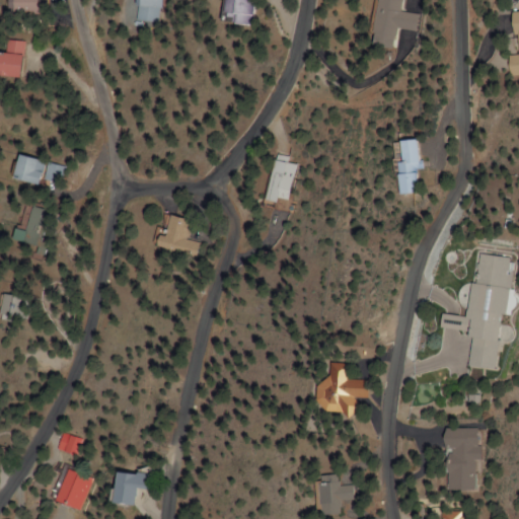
[(0,0),(1,12),(34,12),(33,0),(0,0)]
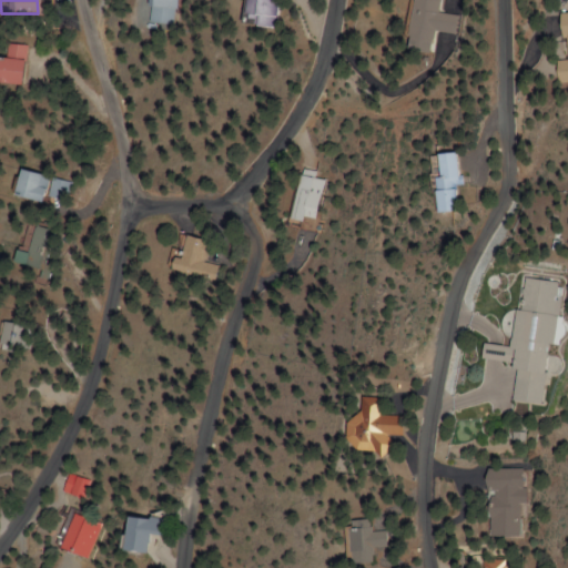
[(142,0),(139,32),(164,36),(169,0),(142,0)]
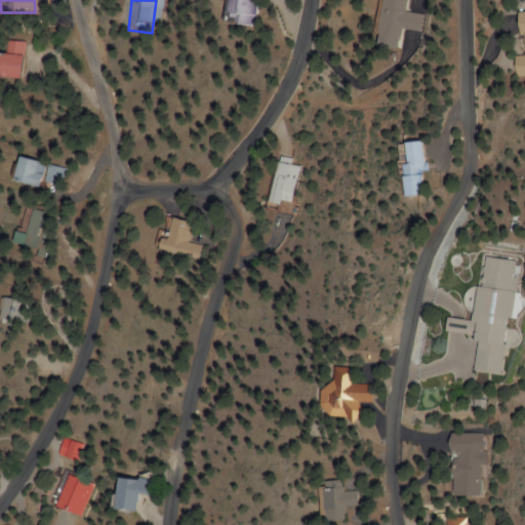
[(250,0),(217,0),(215,22),(248,26),(250,0)]
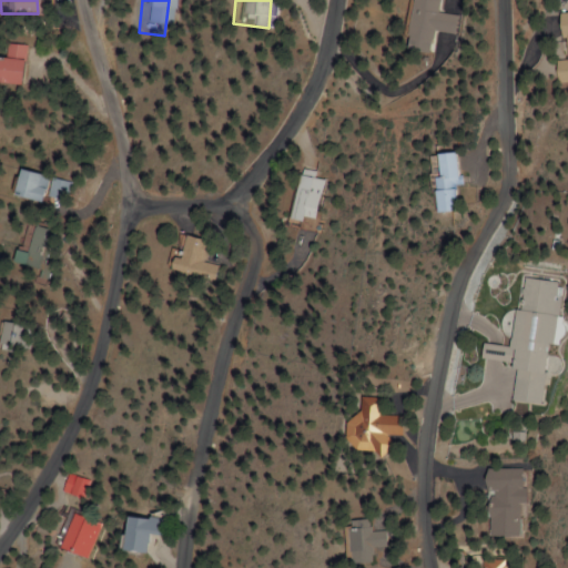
[(442,0),(411,0),(405,50),(433,54),(436,31),(458,34),(460,16),(440,12),(442,0)]
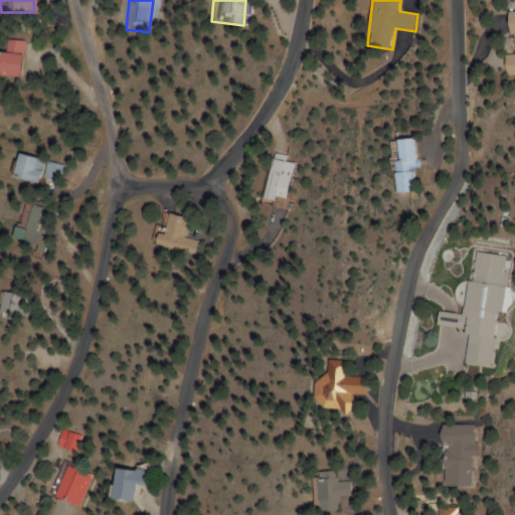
[(514,74),(514,10),(506,12),(511,54),(503,55),(505,76),(514,74)]
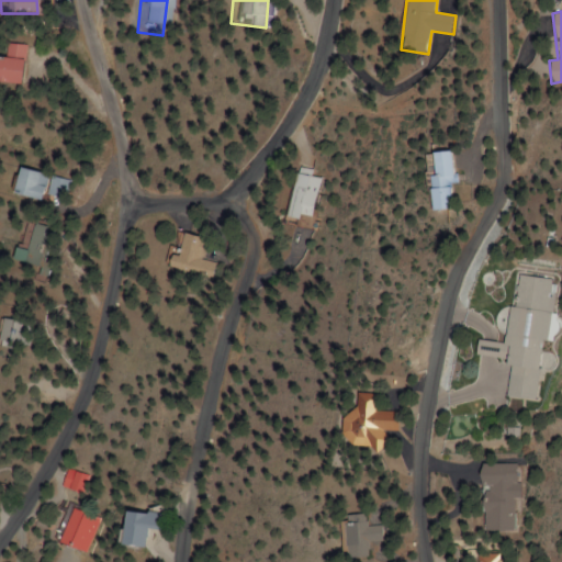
[(0,83),(13,86),(19,44),(0,42),(0,83)]
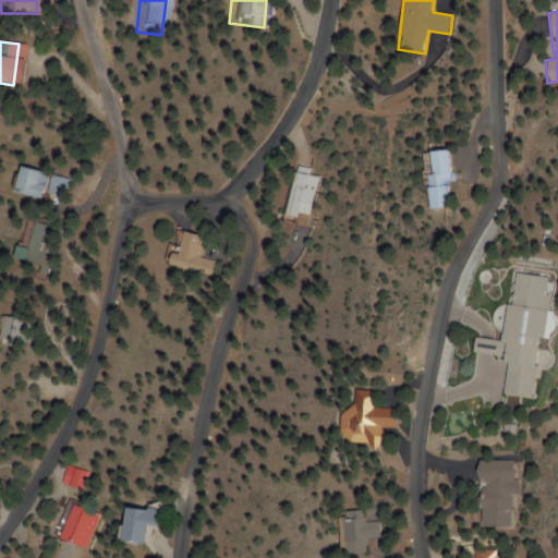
[(448,150),(424,152),(427,209),(451,207),(448,150)]
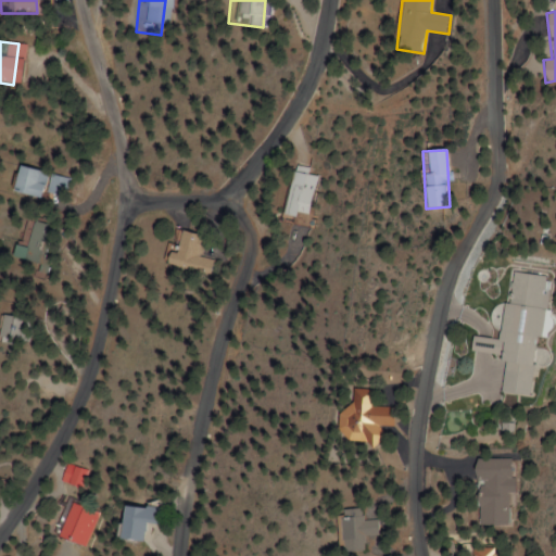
[(38,193),(62,198),(66,177),(11,166),(5,192),(37,199),(38,193)]
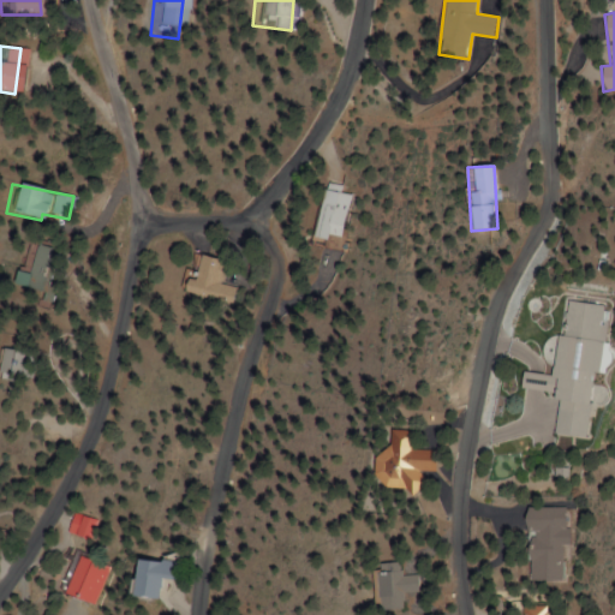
[(354,196),(326,189),(315,236),(344,243),(354,196)]
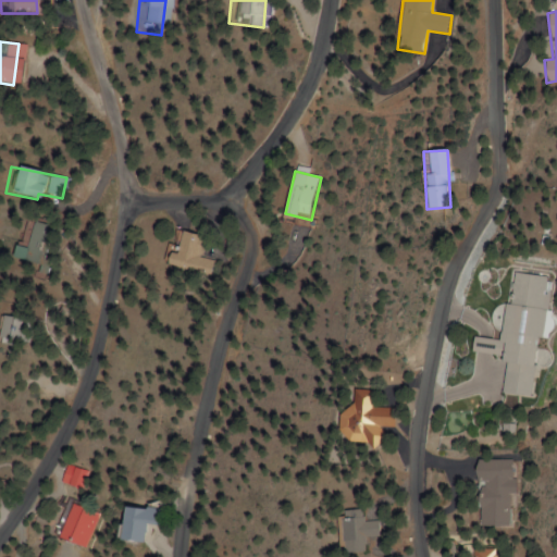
[(10,246),(7,258),(36,264),(44,224),(26,221),(21,248),(10,246)]
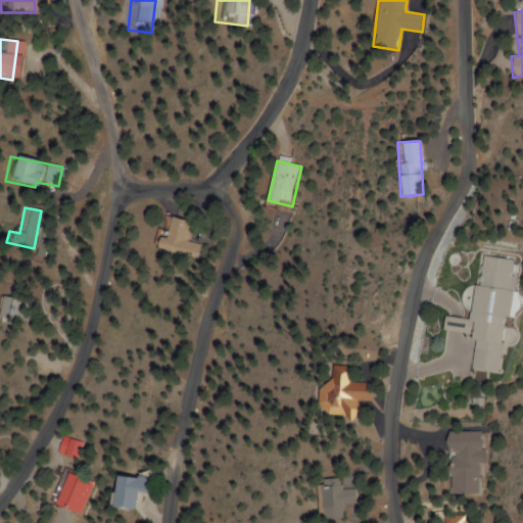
[(189,242),(192,221),(168,217),(163,238),(155,236),(152,253),(202,260),(204,244),(189,242)]
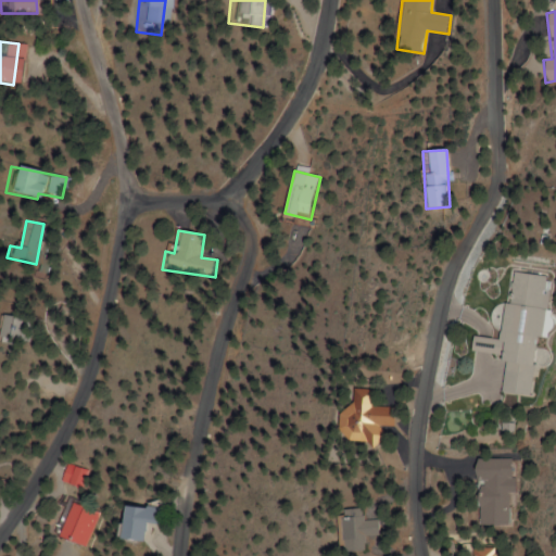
[(521,396),(529,337),(536,338),(545,276),(510,272),(506,304),(498,303),(494,339),(469,336),(466,354),(500,358),(494,393),(521,396)]
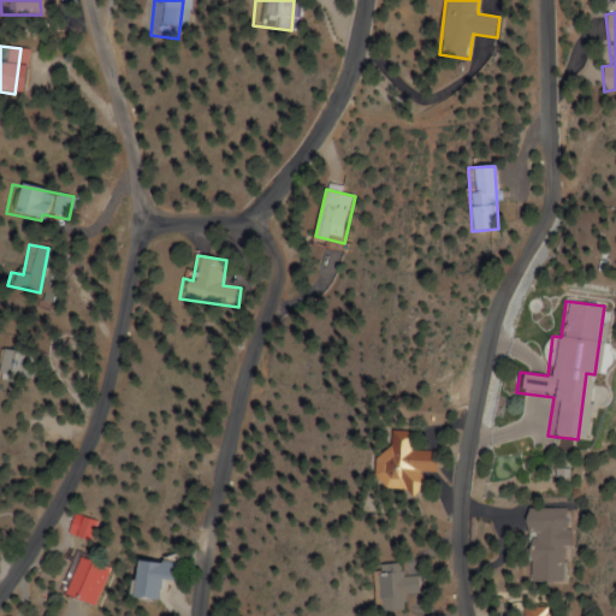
[(430,450),(407,450),(407,431),(384,431),(384,495),(418,495),(418,473),(430,473),(430,450)]
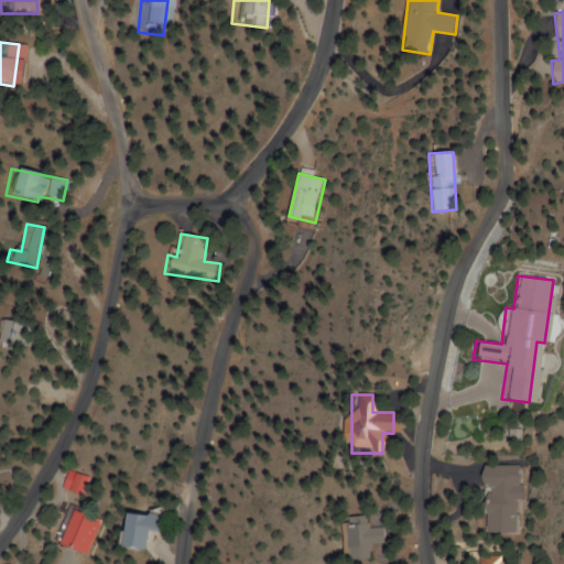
[(477,534),(510,534),(510,465),(477,465),(477,534)]
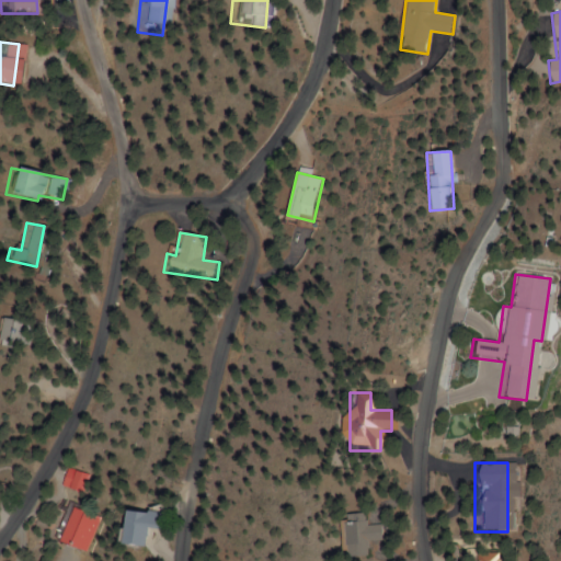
[(93,476),(72,467),(65,484),(86,494),(93,476)]
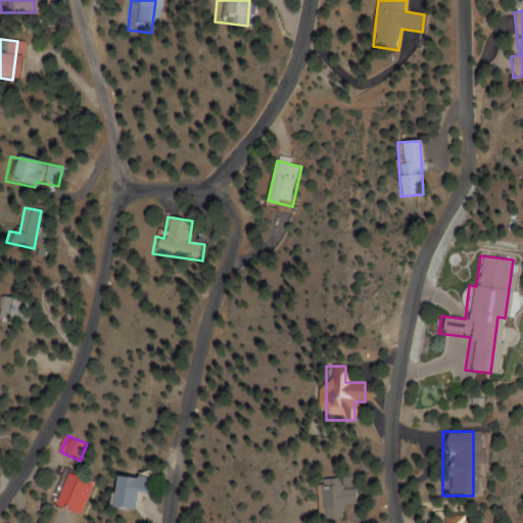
[(83,516),(96,482),(68,471),(54,505),(83,516)]
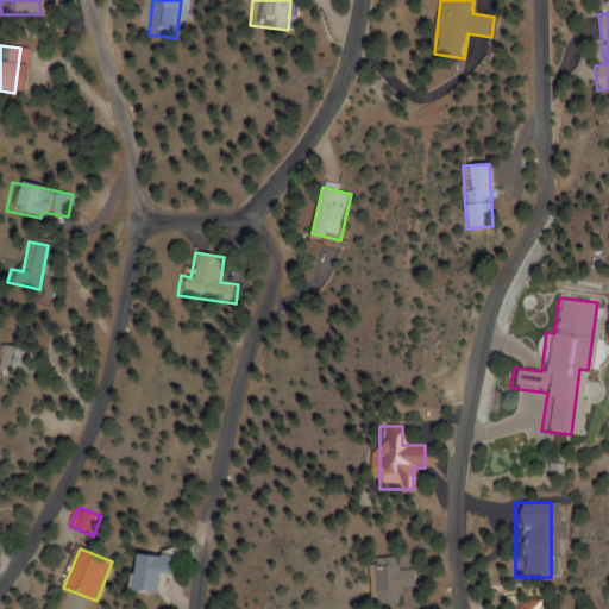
[(126,591),(154,595),(156,573),(174,575),(176,557),(130,552),(126,591)]
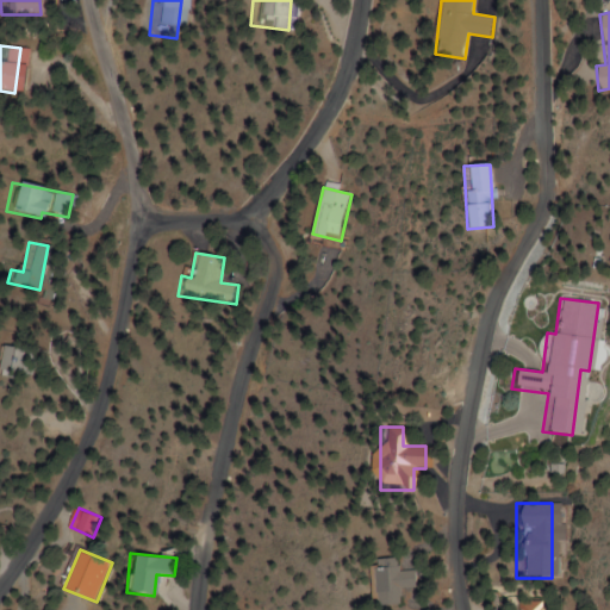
[(410,571),(392,571),(391,558),(367,559),(368,607),(394,605),(393,589),(410,587),(410,571)]
